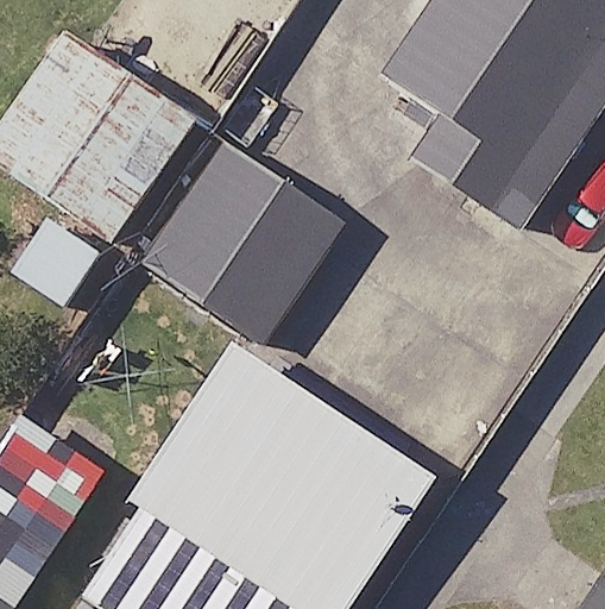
[(604,0),(442,0),(392,76),(449,114),(421,158),(524,227),(604,104),(604,0)]
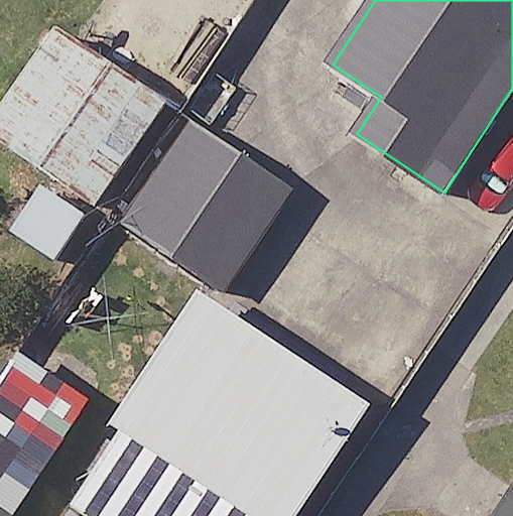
[(173,92),(55,12),(0,94),(0,143),(95,209),(173,92)]
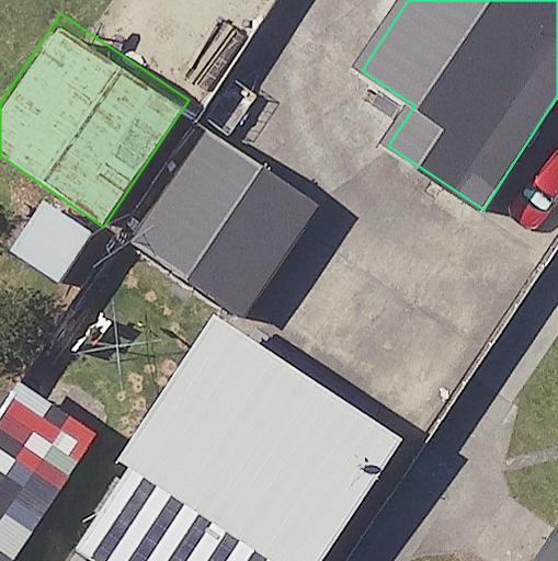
[(329,198),(208,111),(121,231),(241,319),(329,198)]
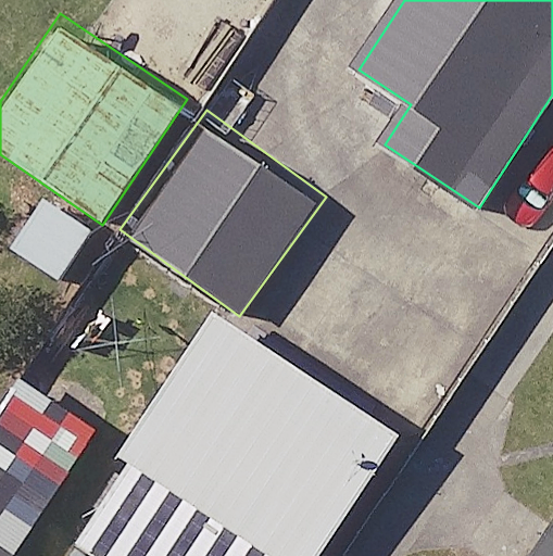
[(318,555),(400,434),(216,314),(123,455),(275,555),(318,555)]
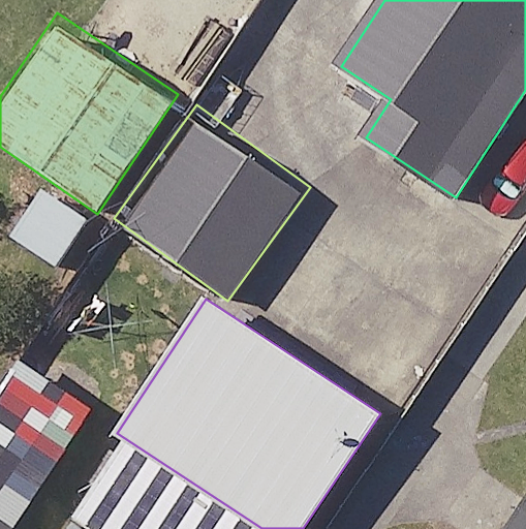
[(525,528),(525,504),(509,528),(525,528)]
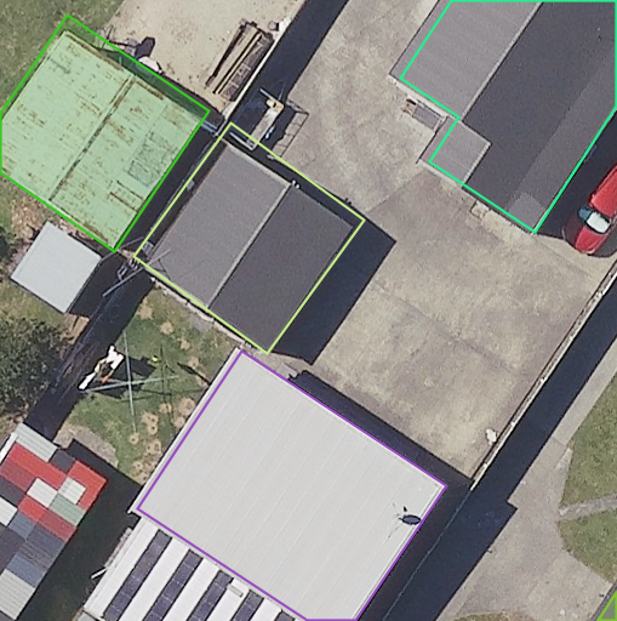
All buildings are outlined.
